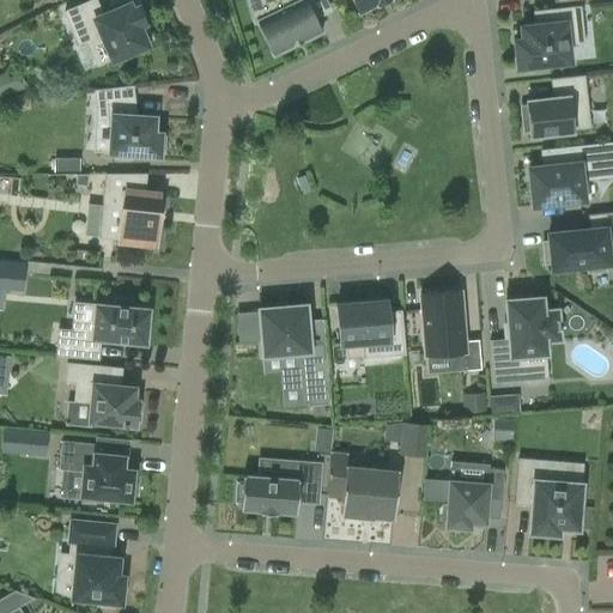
[(139,7),(132,11),(129,5),(102,16),(95,0),(92,0),(64,12),(78,44),(95,38),(97,43),(103,41),(113,61),(147,47),(145,43),(151,41),(145,24),(146,23),(139,7)]
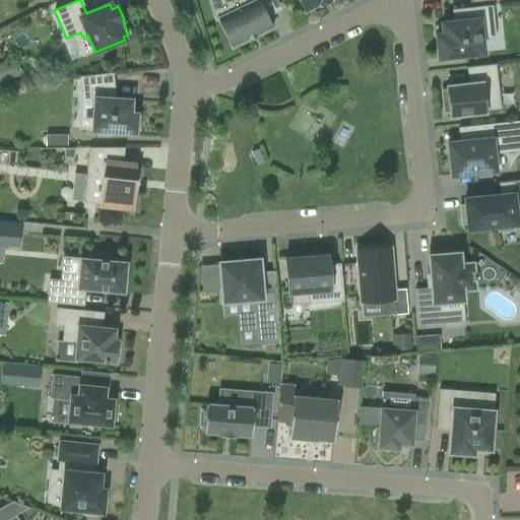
[(208,0),(215,21),(218,20),(232,48),(273,27),(259,0),(208,0)]
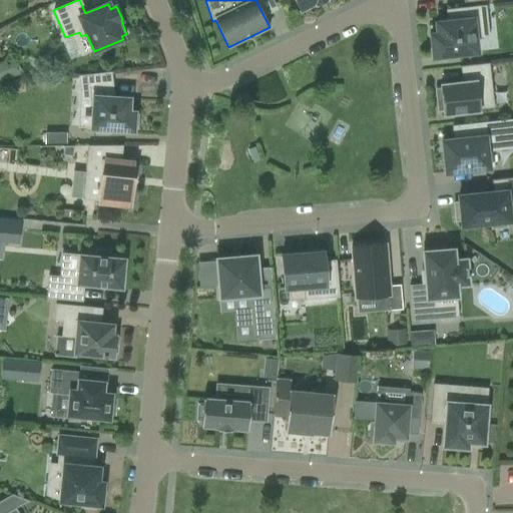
[(294,0),(299,11),(315,3),(316,5),(327,0),(326,0),(294,0)]
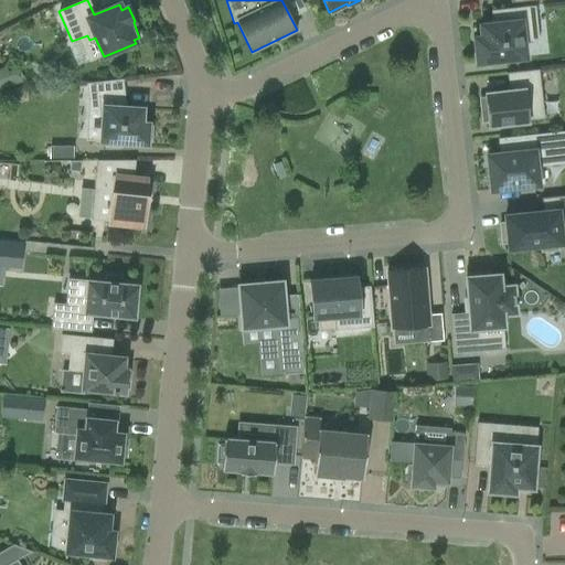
[(481,38),(473,38),(477,63),(525,59),(523,43),(521,22),(536,21),(535,6),(520,8),(491,11),(492,24),(480,25),(481,38)]
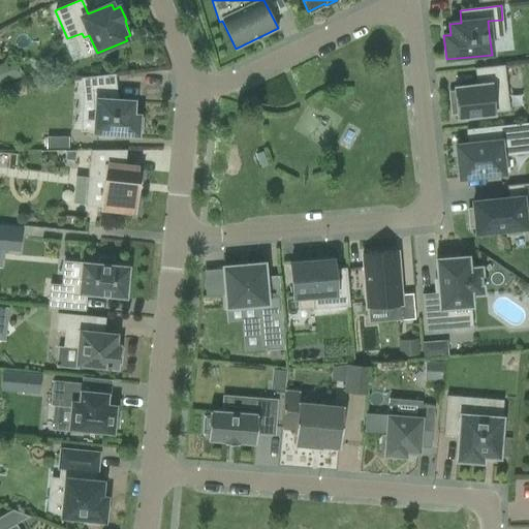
[(0,84),(11,81),(7,70),(4,62),(0,63),(0,84)]
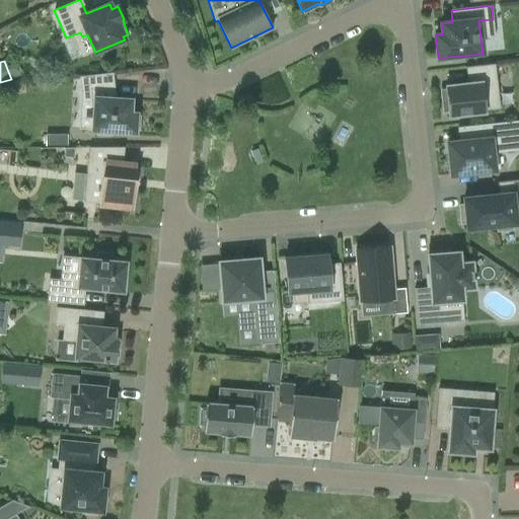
[(445,86),(446,97),(442,97),(444,112),(448,110),(448,117),(485,113),(485,110),(500,108),(495,64),(465,67),(467,83),(445,86)]
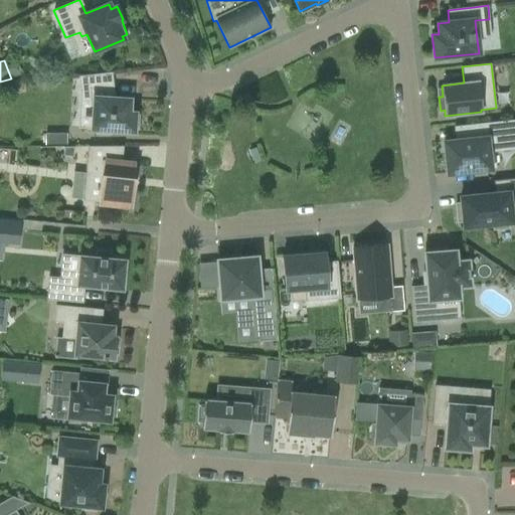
[(111,73),(79,77),(81,91),(94,91),(91,129),(91,130),(96,130),(96,133),(110,134),(110,131),(134,132),(134,129),(137,129),(138,116),(135,115),(136,112),(130,112),(130,99),(127,99),(113,98),(113,92),(111,73)]
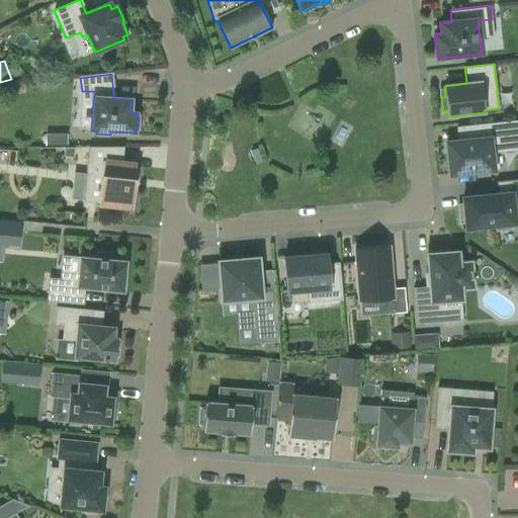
[(457,142),(446,143),(450,175),(494,170),(492,153),(506,152),(504,138),(517,136),(517,119),(462,126),(463,141),(457,142)]
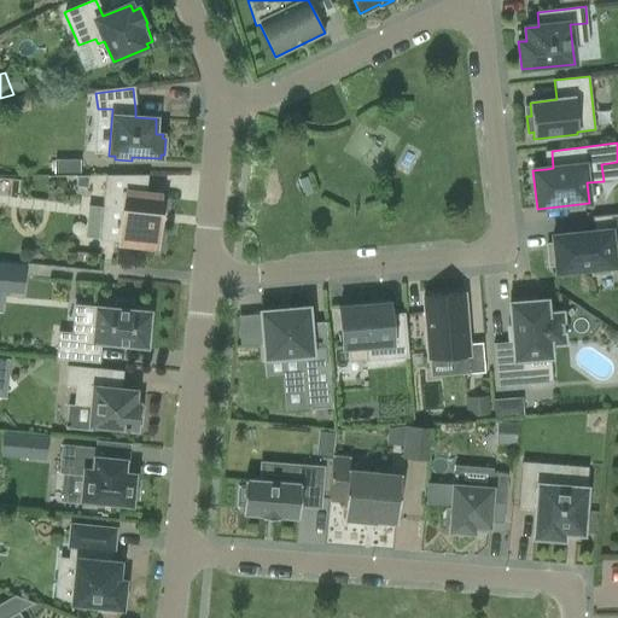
[(56,176),(69,176),(68,161),(54,161),(56,176)]
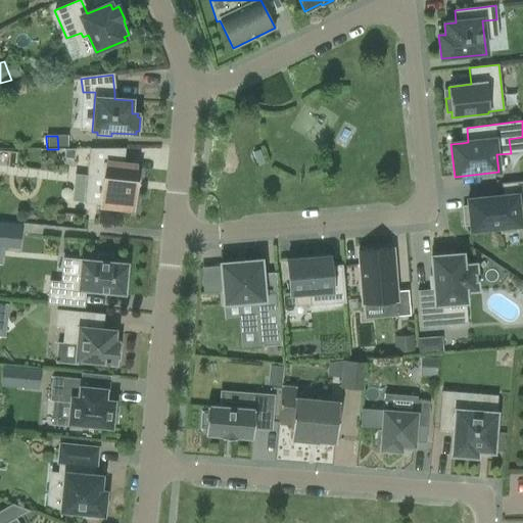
[(115,163),(116,148),(90,148),(84,203),(100,205),(100,206),(133,210),(136,181),(134,181),(136,165),(115,163)]
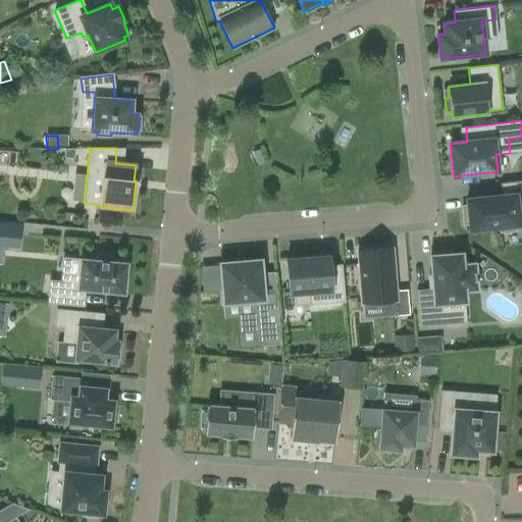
[(64,149),(64,158),(73,159),(74,150),(64,149)]
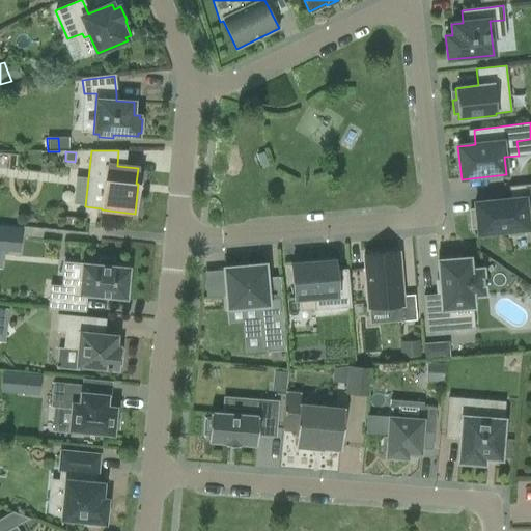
[(474,203),(475,210),(470,211),(472,228),(477,228),(478,234),(508,231),(509,236),(523,235),(523,230),(528,229),(526,213),(530,212),(530,184),(508,187),(510,199),(474,203)]
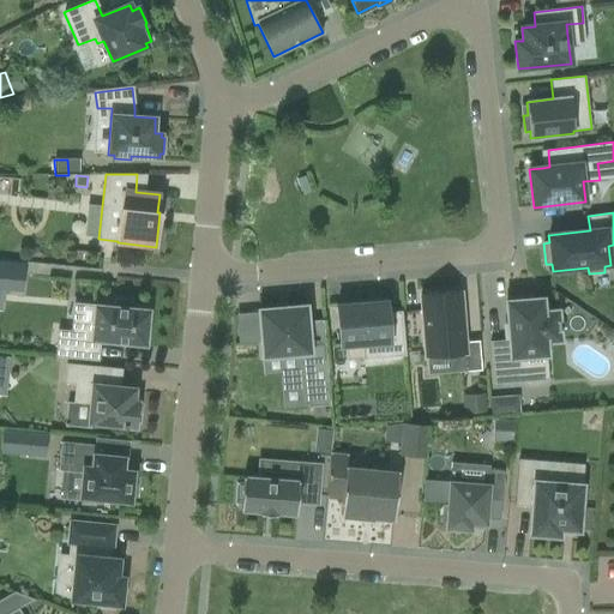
[(18,270),(0,268),(0,287),(5,288),(17,289),(18,270)]
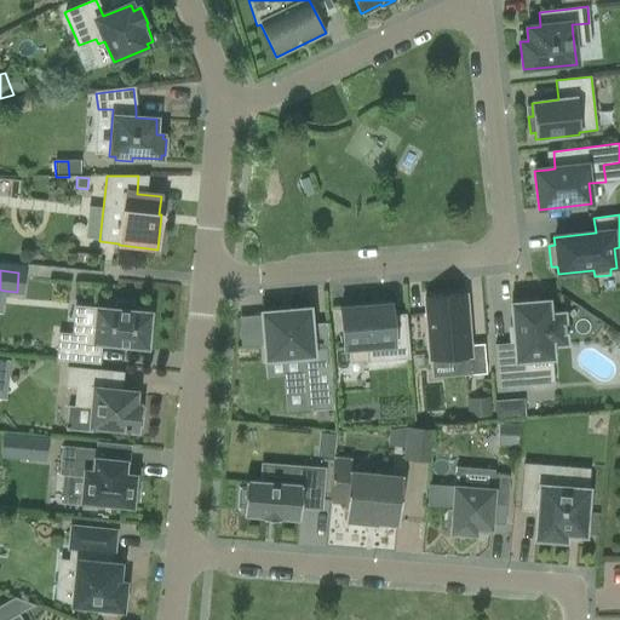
[(471,375),(486,374),(483,344),(469,345),(465,294),(425,298),(430,361),(469,357),(471,375)]
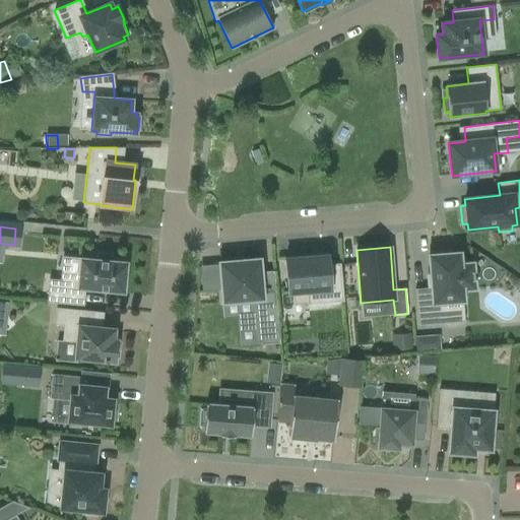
[(431,287),(415,289),(417,326),(445,323),(464,322),(463,301),(462,289),(474,288),(472,263),(460,264),(459,253),(451,254),(451,251),(437,252),(437,255),(429,256),(431,287)]
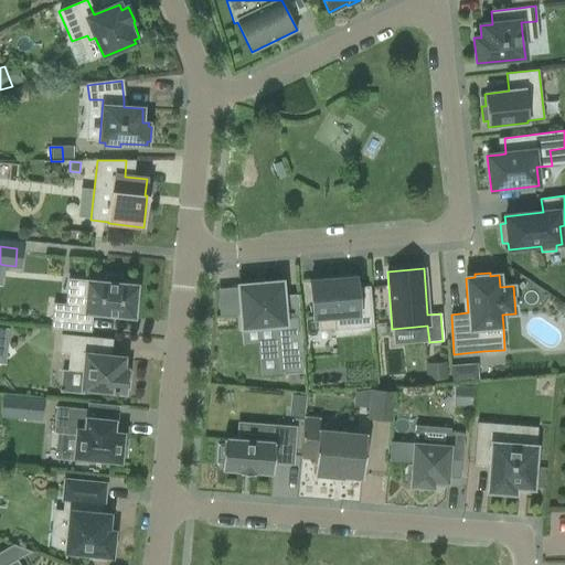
[(336,330),(373,328),(370,286),(356,287),(355,274),(331,276),(331,278),(309,280),(312,319),(334,318),(336,330)]
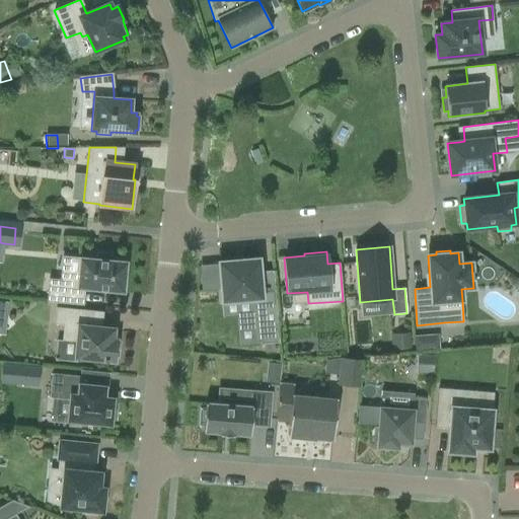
[(61,280),(49,279),(47,301),(83,305),(85,288),(96,290),(96,291),(108,292),(108,291),(123,292),(126,262),(110,261),(110,254),(96,253),(95,258),(79,257),(77,277),(62,275),(61,280)]
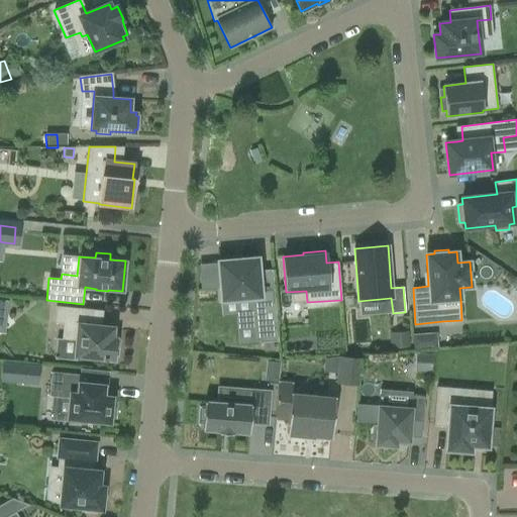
[(243,260),(243,257),(232,259),(232,261),(218,262),(222,300),(251,298),(254,340),(260,339),(260,342),(277,341),(273,270),(259,271),(257,259),(243,260)]
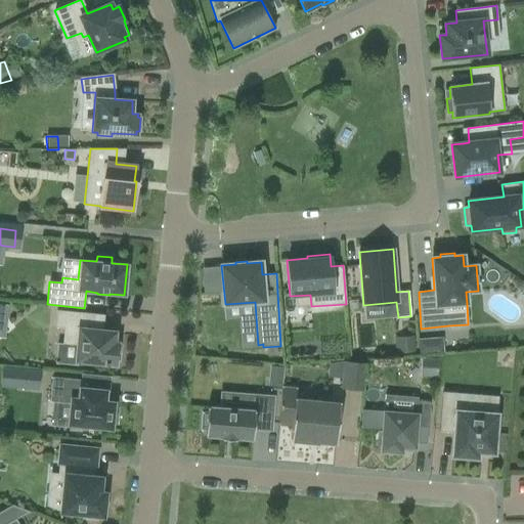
[(64,329),(63,344),(77,346),(76,361),(104,363),(104,364),(107,365),(108,364),(116,364),(116,360),(118,361),(120,347),(117,347),(118,343),(114,343),(115,332),(94,330),(96,314),(57,310),(55,328),(64,329)]
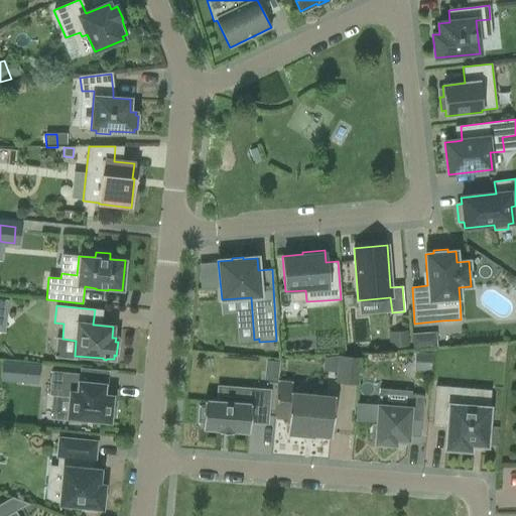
[(408,331),(388,333),(390,349),(410,347),(408,331)]
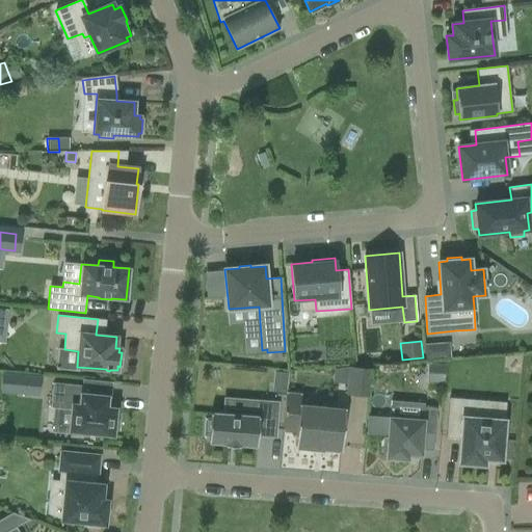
[(424,344),(425,360),(449,357),(449,343),(424,344)]
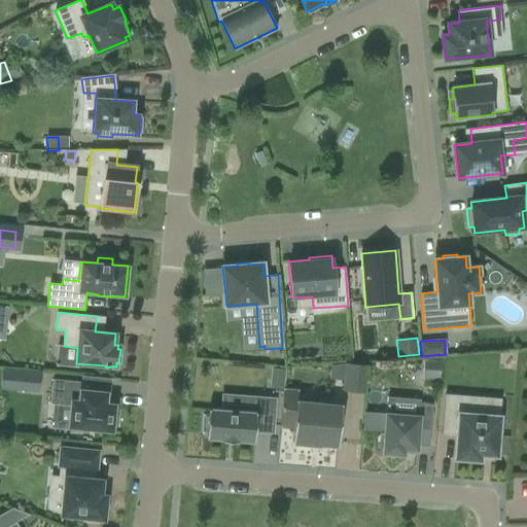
[(278,349),(269,350),(269,358),(279,357),(278,349)]
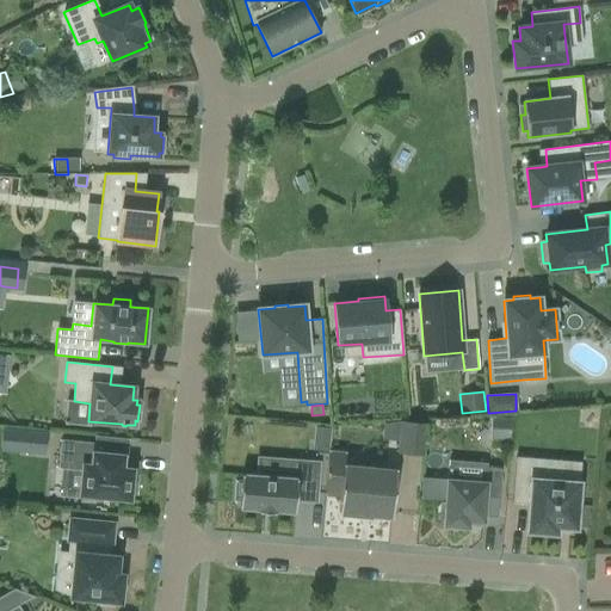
[(499,419),(498,438),(511,439),(512,420),(499,419)]
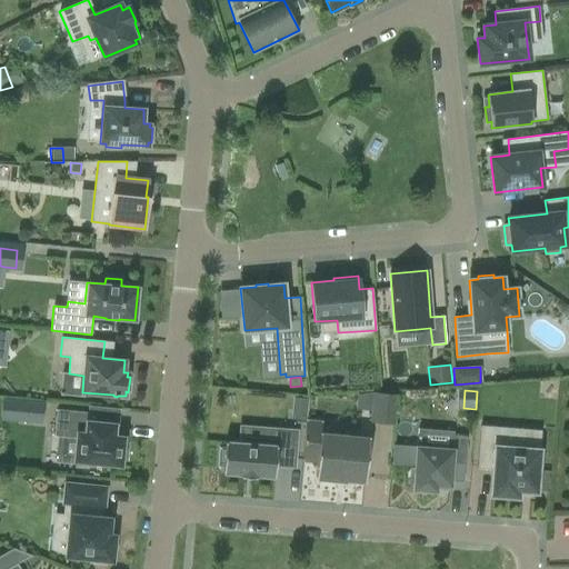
[(395,425),(398,395),(373,392),(370,422),(395,425)]
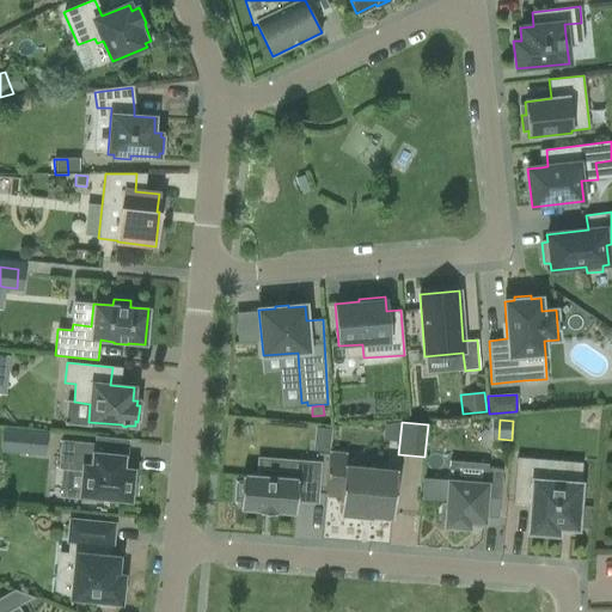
[(329,453),(329,452),(331,429),(316,428),(313,452),(329,453)]
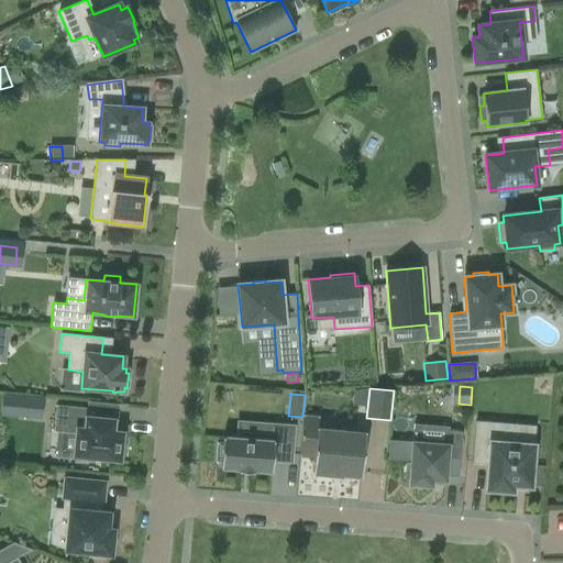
[(0,415),(35,418),(37,399),(2,396),(0,415)]
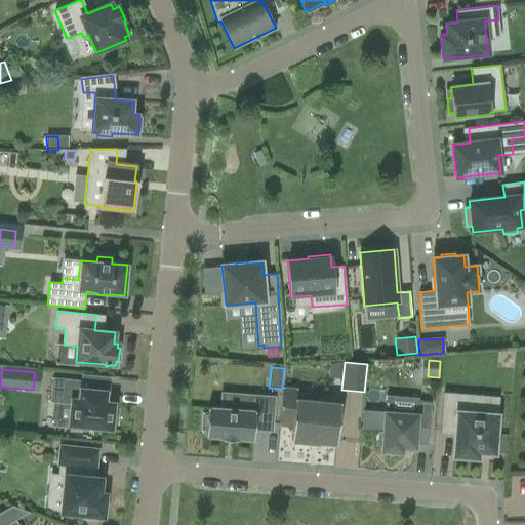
[(116,413),(113,413),(114,403),(105,402),(106,392),(81,389),(82,380),(52,377),(50,402),(71,404),(69,428),(88,430),(88,428),(112,430),(112,426),(115,427),(116,413)]
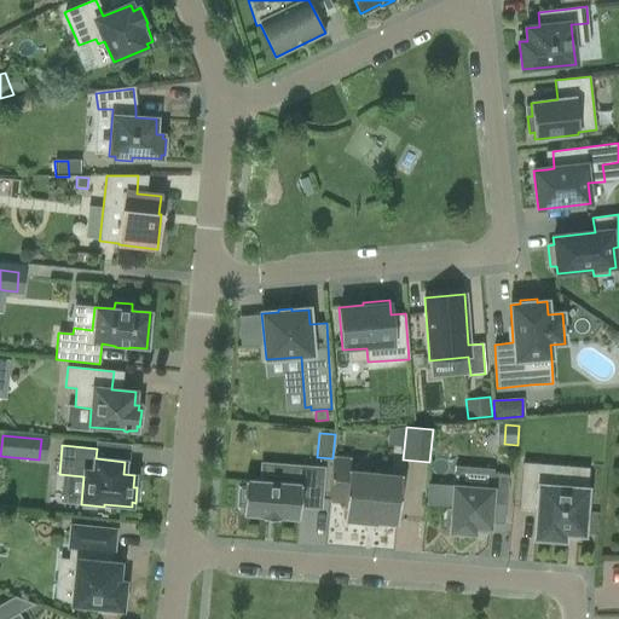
[(363,521),(397,525),(401,476),(350,472),(351,460),(333,457),(333,458),(329,502),(345,503),(343,519),(346,520),(346,524),(363,525),(363,521)]
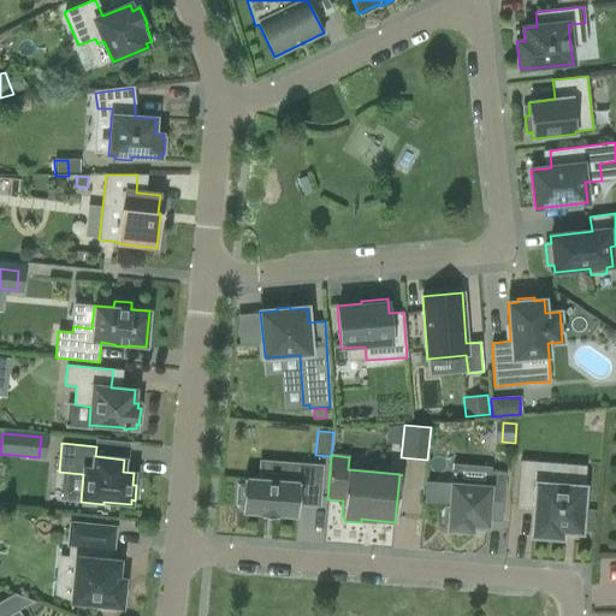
[(580,533),(584,487),(563,485),(564,465),(521,461),(517,508),(534,509),(532,535),(561,538),(561,531),(580,533)]
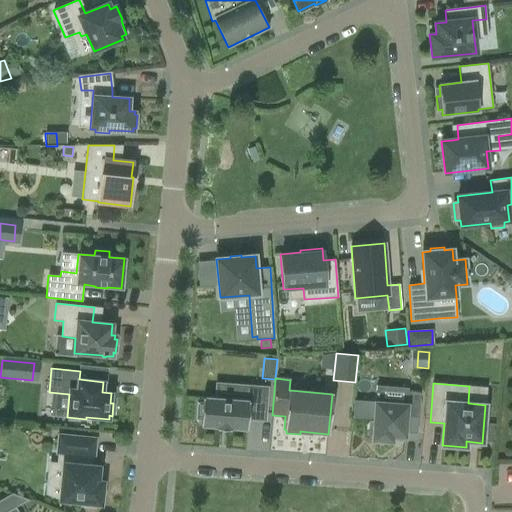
[(265,421),(268,388),(249,386),(248,396),(215,394),(215,399),(202,398),(202,403),(197,402),(196,420),(201,420),(200,425),(217,427),(217,429),(230,430),(230,428),(247,429),(248,419),(265,421)]
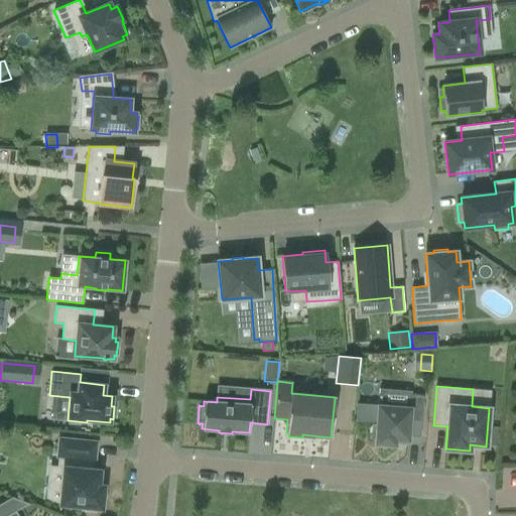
[(357,404),(355,420),(377,422),(376,424),(372,424),(371,438),(375,438),(375,443),(394,445),(395,439),(408,440),(409,420),(421,421),(423,397),(410,396),(409,408),(378,405),(357,404)]
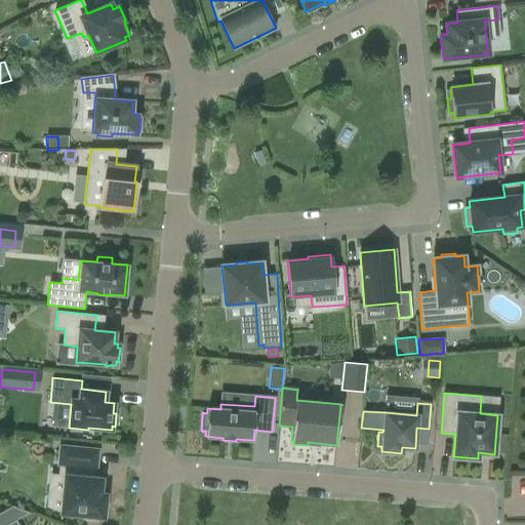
[(498,453),(507,454),(508,435),(498,435),(498,453)]
